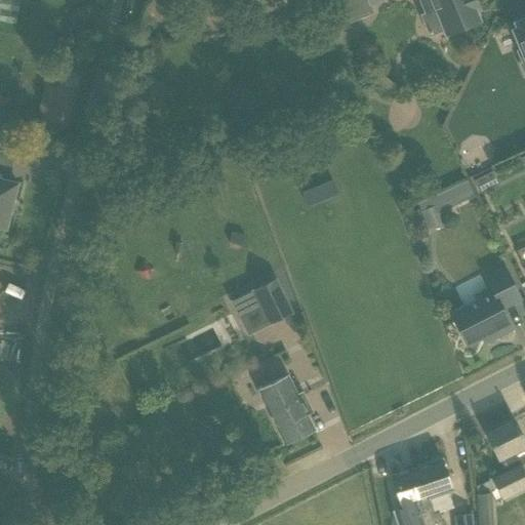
[(419,0),(426,14),(435,10),(445,36),(480,22),(476,12),(480,10),(475,0),(419,0)]
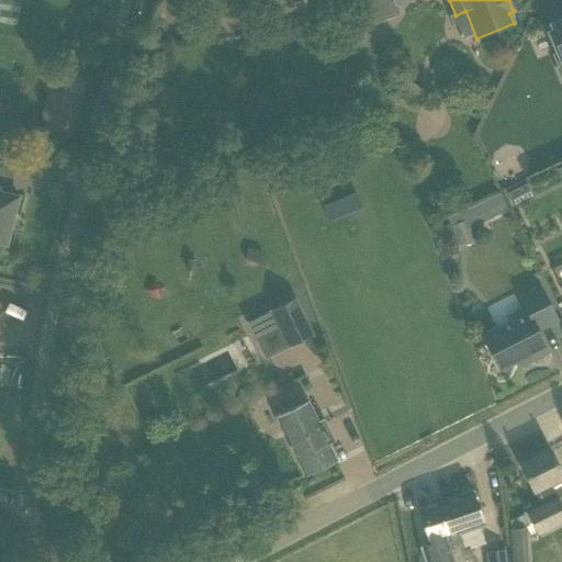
[(561,20),(551,24),(553,31),(549,33),(557,53),(552,54),(561,79),(561,20)]
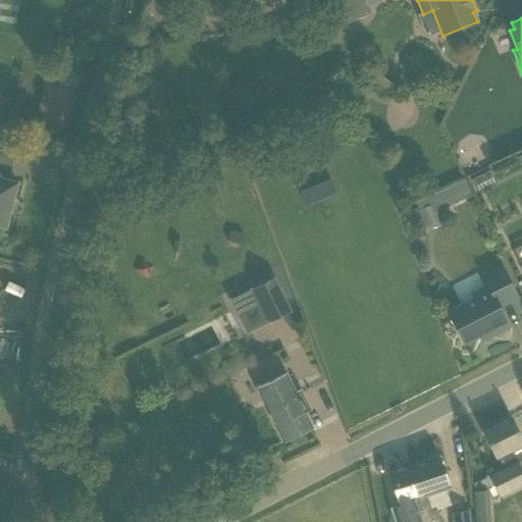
[(151,125),(159,124),(157,109),(149,110),(151,125)]
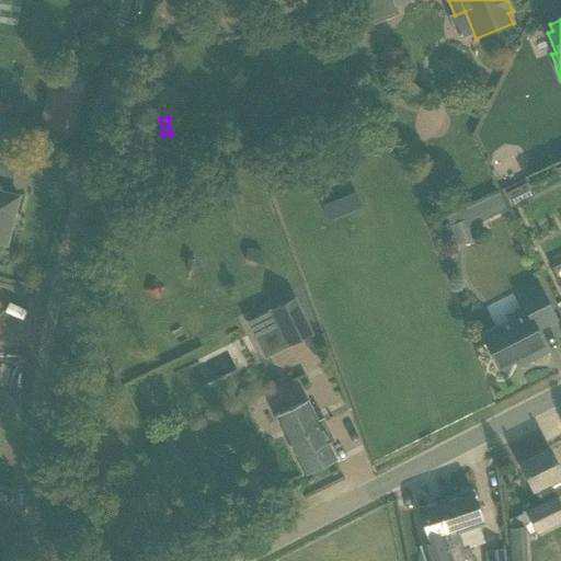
[(355,193),(339,199),(344,215),(361,208),(355,193)]
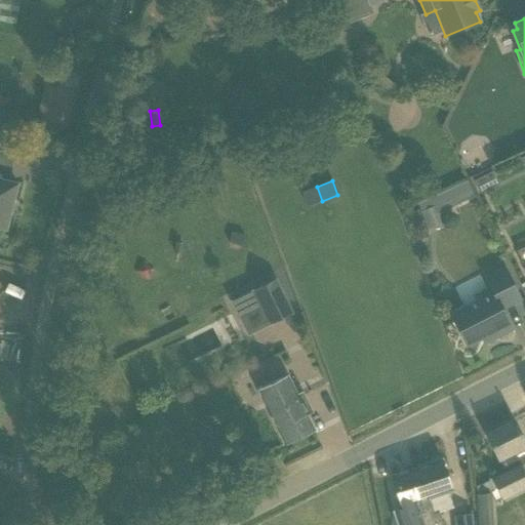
[(0,232),(3,233),(8,216),(9,216),(12,204),(11,204),(16,188),(0,183),(0,232)]
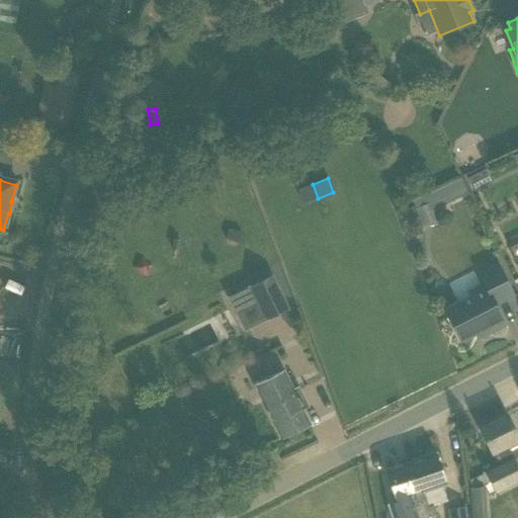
[(226,241),(239,243),(241,233),(228,230),(226,241)]
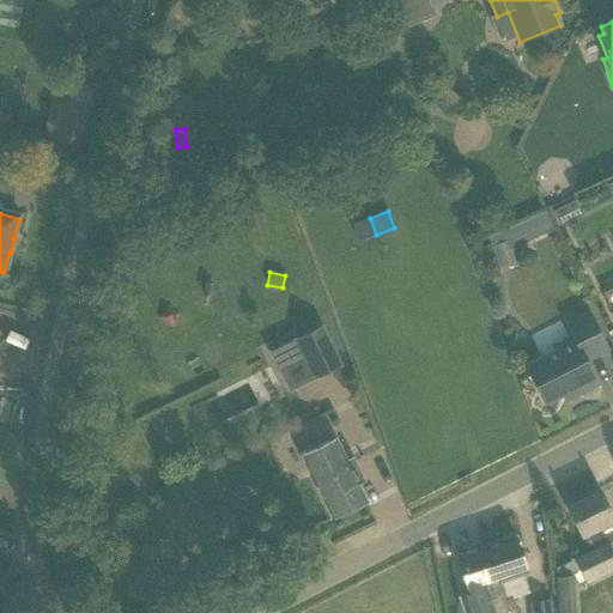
[(170,328),(180,315),(165,305),(157,319),(170,328)]
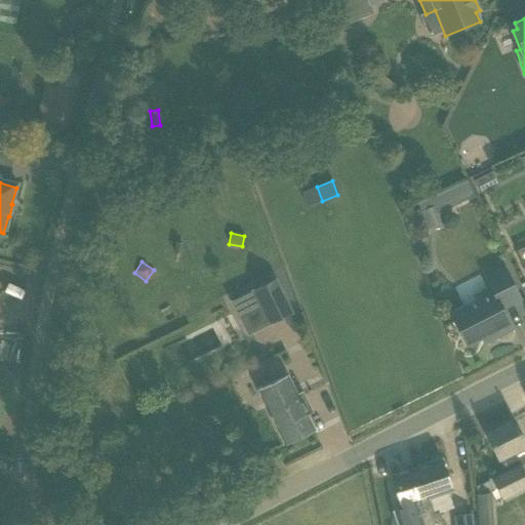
[(449,315),(467,348),(493,333),(496,338),(513,330),(502,310),(521,300),(505,268),(485,278),(489,287),(474,295),(477,300),(449,315)]
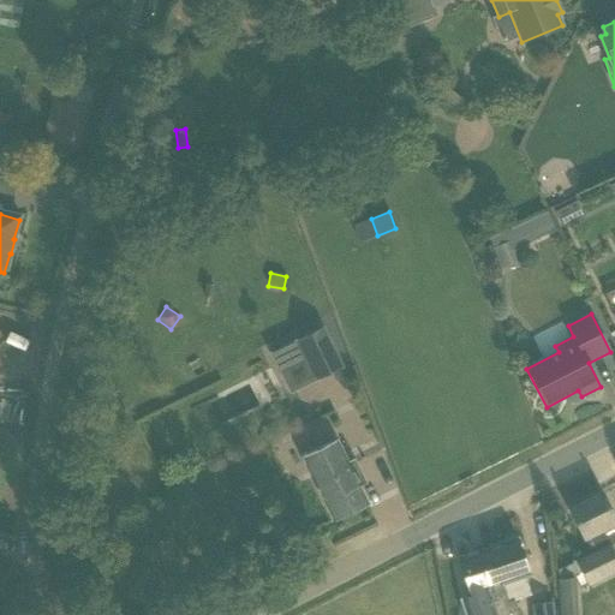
[(296,340),(272,352),(282,374),(306,362),(316,381),(344,368),(323,327),(296,340)]
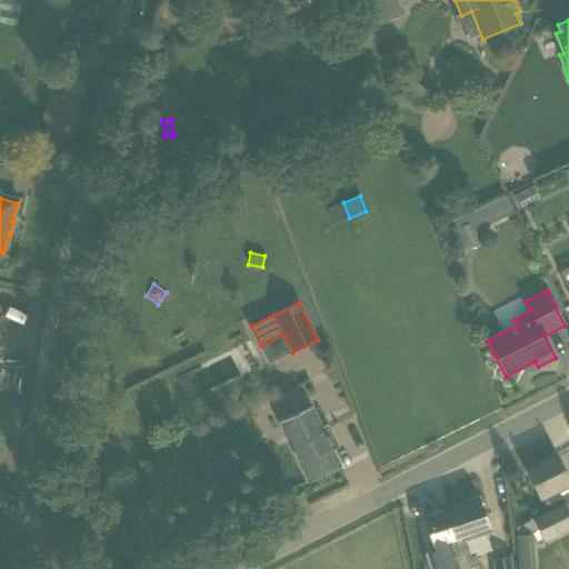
[(337,447),(337,446),(328,427),(321,430),(302,391),(272,406),(309,481),(339,466),(331,450),(337,447)]
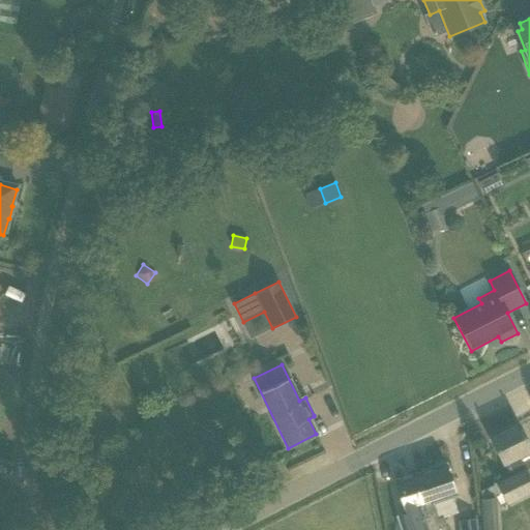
[(519,425),(491,439),(502,464),(504,463),(510,478),(498,484),(502,494),(506,503),(529,491),(529,479),(525,470),(519,455),(529,449),(529,446),(520,427),(519,425)]
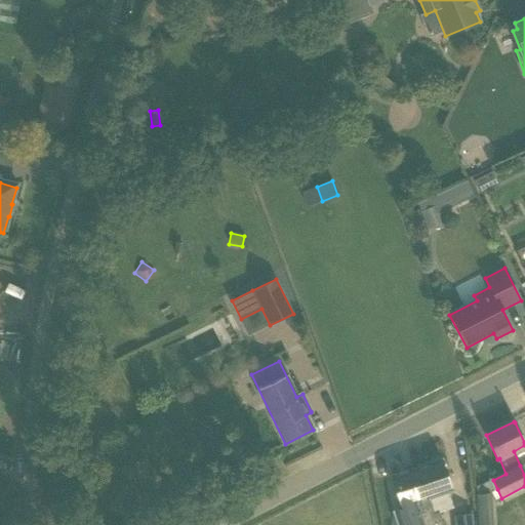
[(452,490),(442,461),(441,459),(426,465),(423,466),(420,467),(420,466),(418,467),(406,471),(416,502),(415,501),(422,524),(442,524),(439,513),(453,508),(447,491),(452,490)]
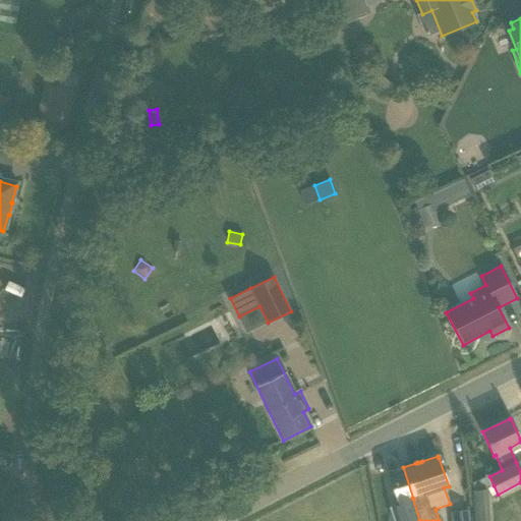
[(413,499),(403,467),(387,473),(403,519),(396,520),(419,520),(412,498),(413,499)]
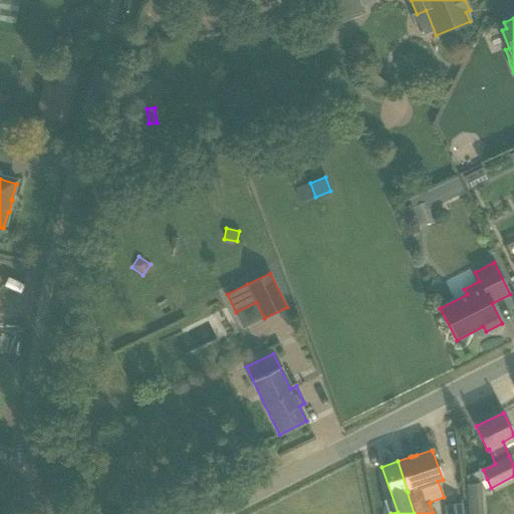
[(482,513),(480,483),(466,484),(467,513),(482,513)]
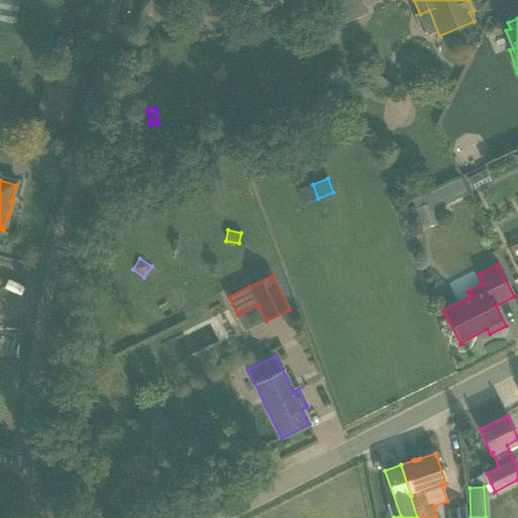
[(449,517),(466,517),(465,508),(448,510),(449,517)]
